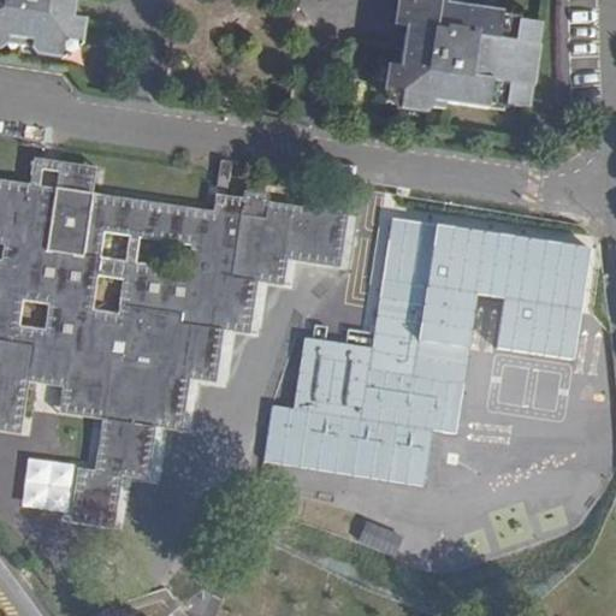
[(0,0),(0,4),(77,16),(78,0),(0,0)]
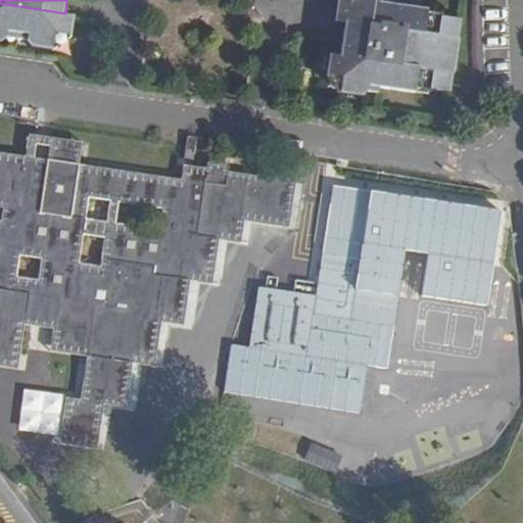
[(342,0),(338,28),(348,30),(343,63),(334,61),(331,85),(385,94),(438,101),(455,101),(460,82),(469,27),(422,14),(381,7),(381,0),(342,0)]
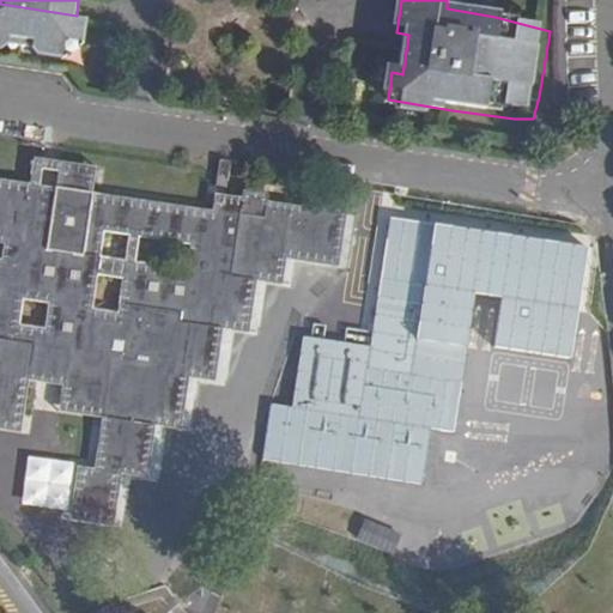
[(76,25),(77,16),(0,4),(0,40),(85,53),(87,26),(76,25)]
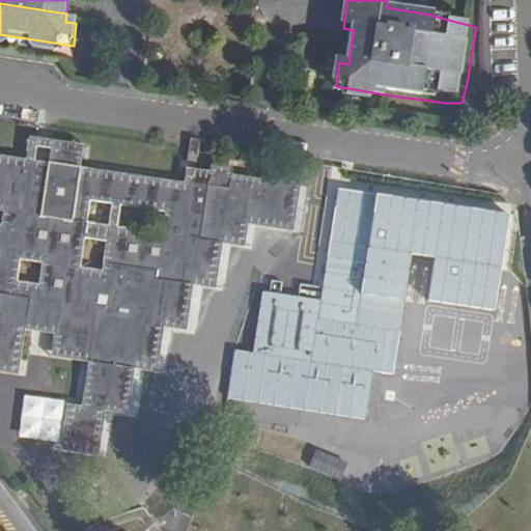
[(73,48),(74,46),(0,34),(0,51),(6,52),(11,42),(30,43),(30,47),(32,56),(56,60),(73,48)]
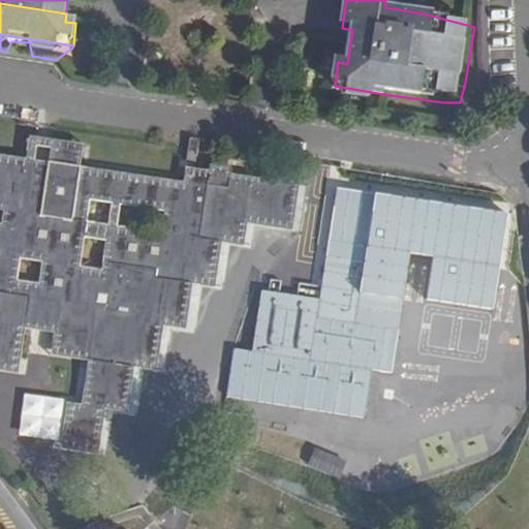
[(163,316),(185,320),(191,283),(192,275),(214,278),(220,241),(222,234),(244,237),(246,222),(248,214),(291,221),(298,184),(300,176),(261,169),(259,178),(230,174),(230,166),(210,163),(209,170),(185,166),(183,182),(80,165),(82,153),(52,148),(48,169),(0,161),(0,210),(2,210),(0,223),(0,362),(18,365),(24,328),(53,332),(50,354),(88,360),(80,405),(66,404),(60,441),(98,446),(104,409),(105,401),(126,404),(132,367),(134,358),(156,362),(162,325),(163,316)]
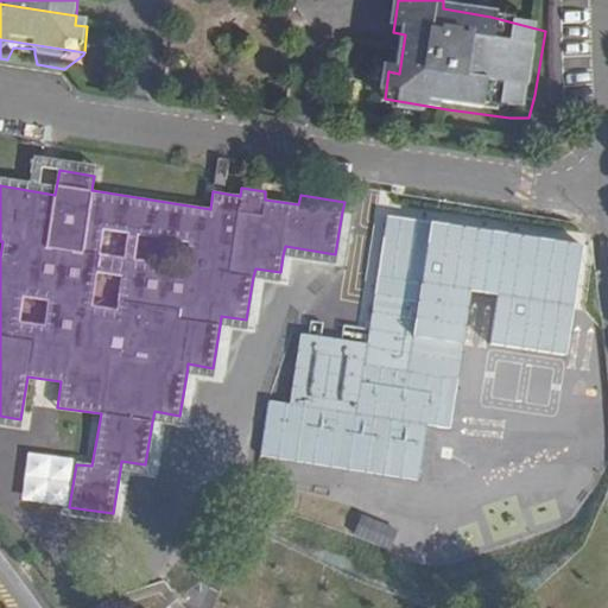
[(587,242),(386,214),(367,343),(301,333),(291,404),(270,400),(261,457),(419,480),(426,426),(451,430),(472,292),(498,296),(491,344),(570,356),(587,242)]
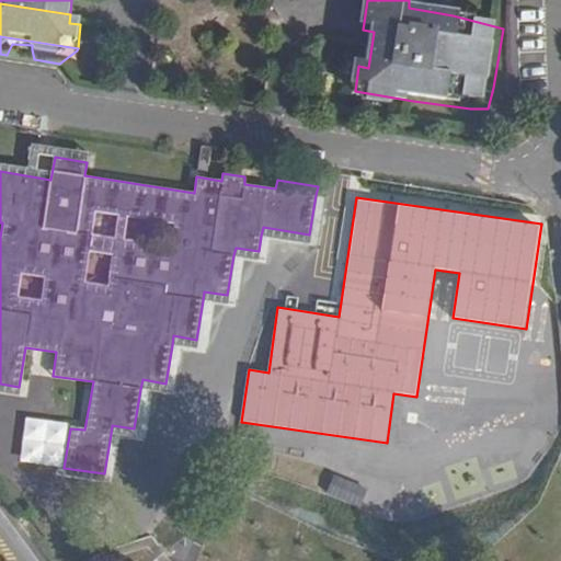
[(308,242),(309,235),(263,227),(261,236),(308,242)]
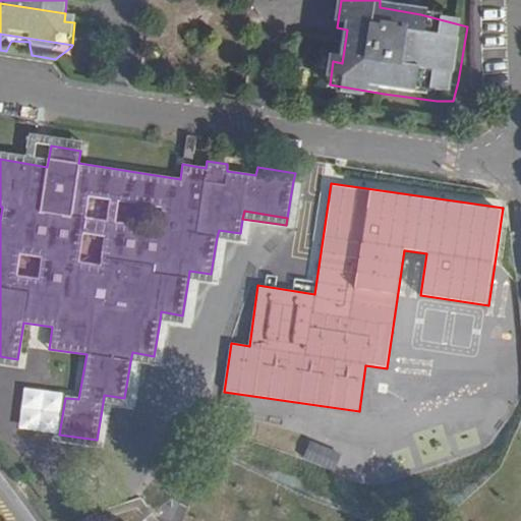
[(239,241),(240,233),(219,230),(217,237),(239,241)]
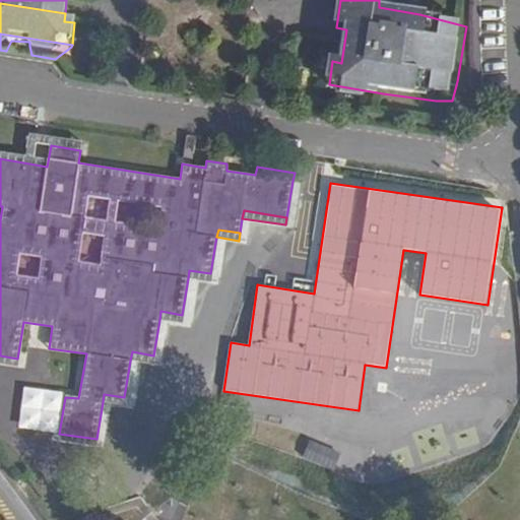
[(209,281),(210,273),(189,270),(188,278),(209,281)]
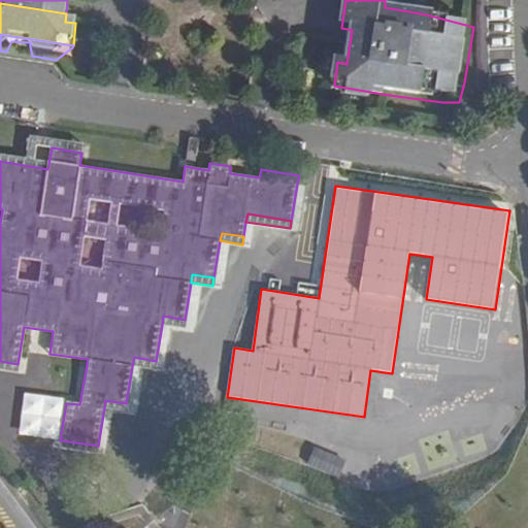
[(184,328),(185,320),(163,316),(162,325),(184,328)]
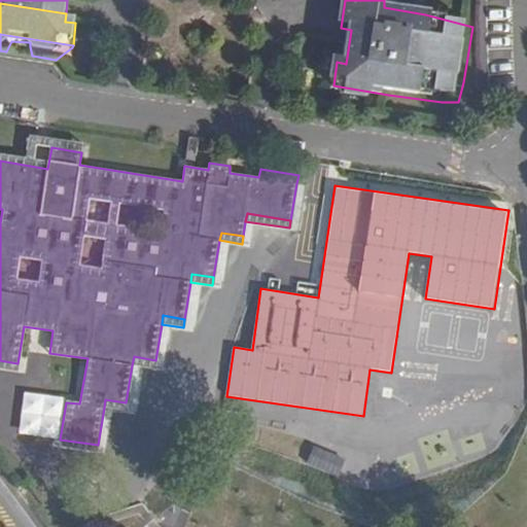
[(154,369),(155,360),(134,356),(132,365),(154,369)]
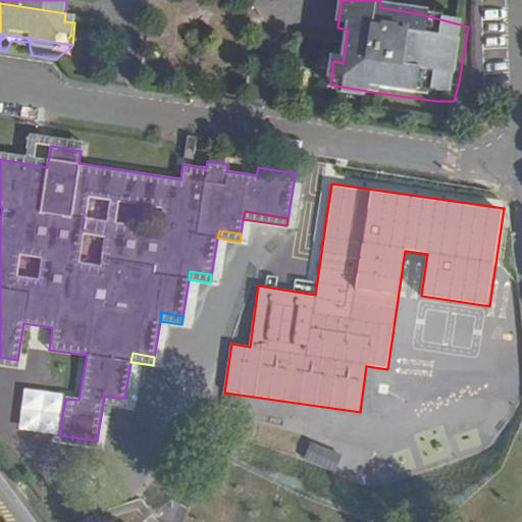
[(17,360),(0,357),(0,365),(15,368),(17,360)]
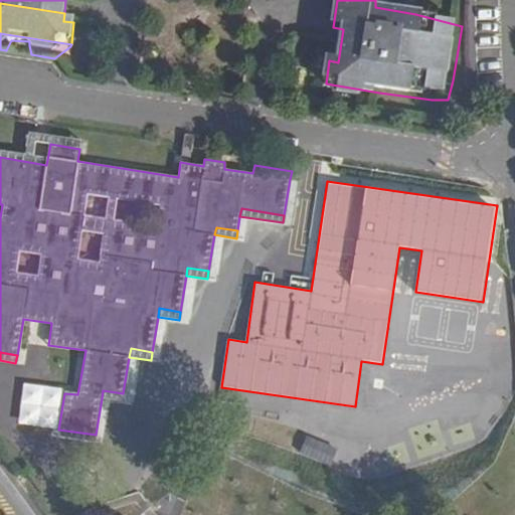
[(123,401),(123,393),(103,390),(102,398),(123,401)]
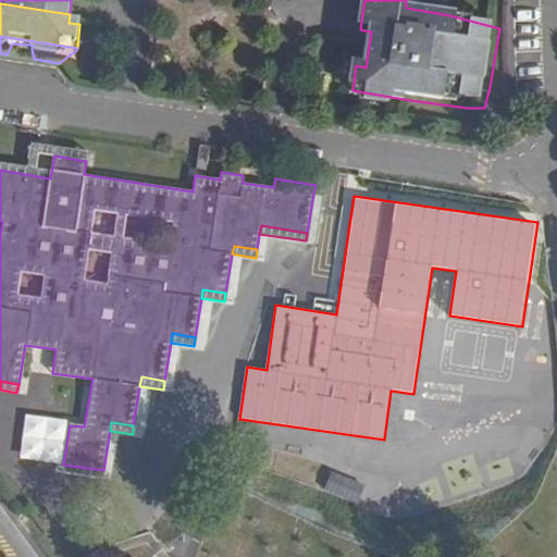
[(101,479),(103,470),(63,465),(62,473),(101,479)]
